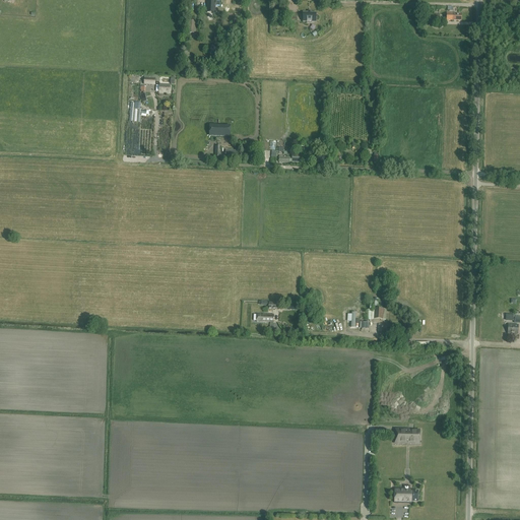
[(316,13),(303,12),(303,21),(307,21),(307,23),(312,23),(312,22),(316,22),(316,13)]
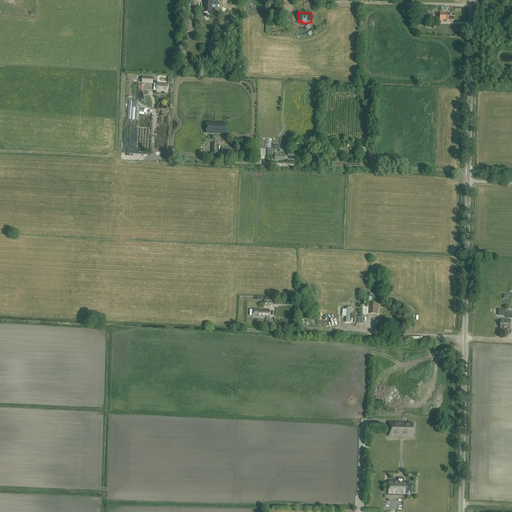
[(420,13),(419,21),(433,22),(433,14),(420,13)]
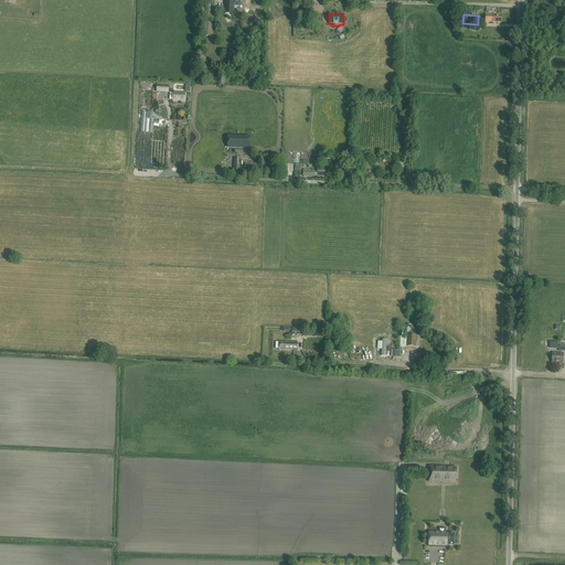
[(173,92),(173,102),(185,102),(185,93),(173,92)]
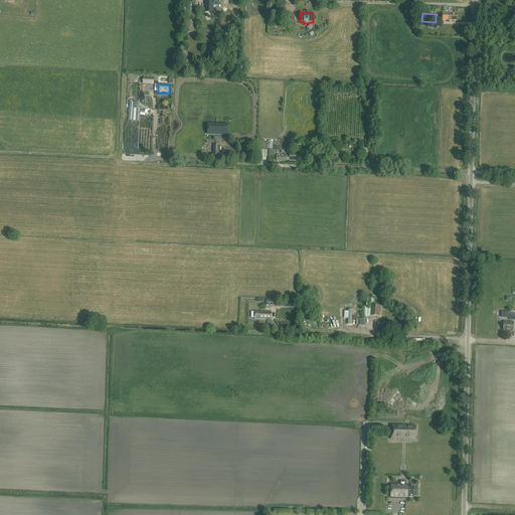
[(227,126),(214,125),(214,124),(207,124),(207,134),(227,135),(227,126)]
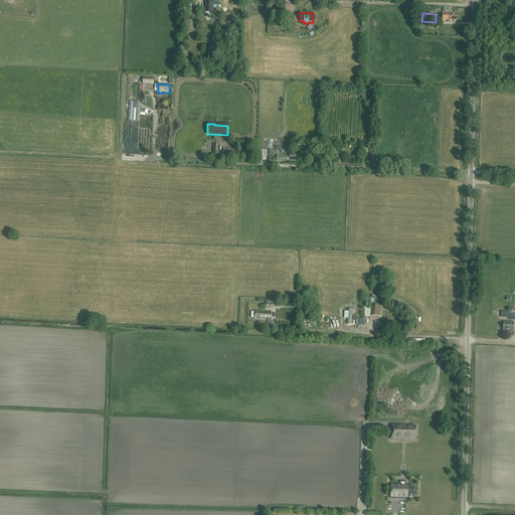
[(231,159),(236,159),(236,149),(223,149),(223,157),(231,157),(231,159)]
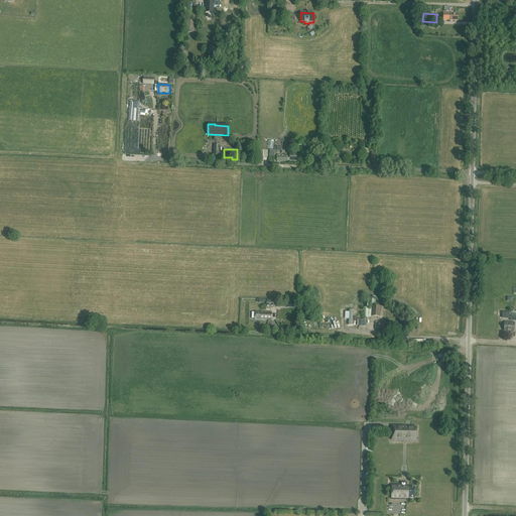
[(290,157),(288,157),(288,156),(277,156),(277,161),(288,161),(288,160),(290,160),(290,161),(298,161),(298,153),(290,153),(290,157)]
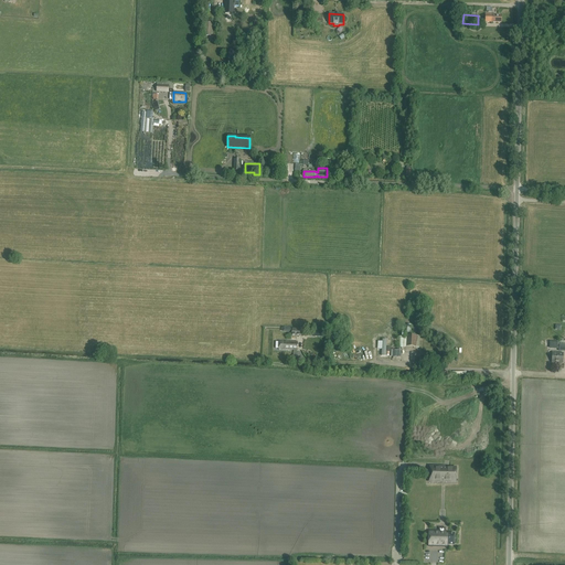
[(404,333),(404,337),(398,337),(400,348),(403,348),(403,347),(406,347),(416,348),(416,336),(412,336),(412,324),(407,324),(407,334),(404,333)]
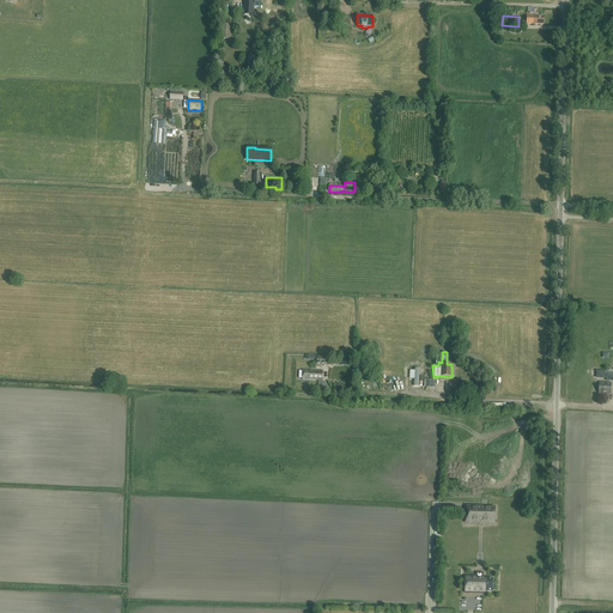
[(322,381),(322,371),(303,370),(303,380),(322,381)]
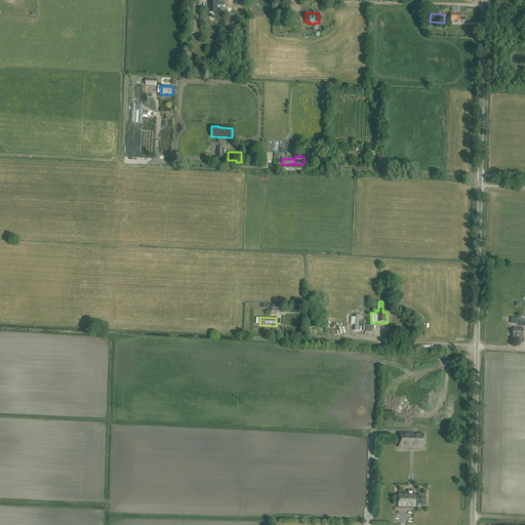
[(386,327),(382,327),(381,335),(386,335),(398,336),(399,328),(386,327)]
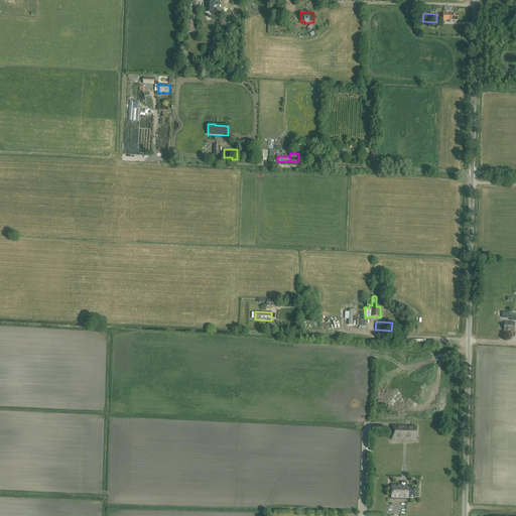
[(514,332),(514,324),(505,323),(504,331),(514,332)]
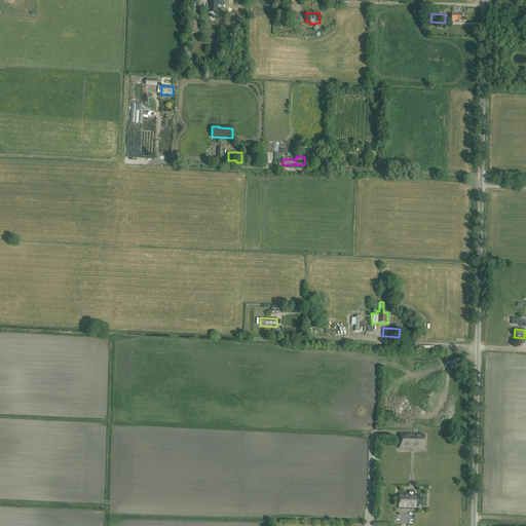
[(418,437),(414,436),(414,435),(413,435),(410,435),(400,434),(400,448),(424,449),(424,436),(418,436),(418,437)]
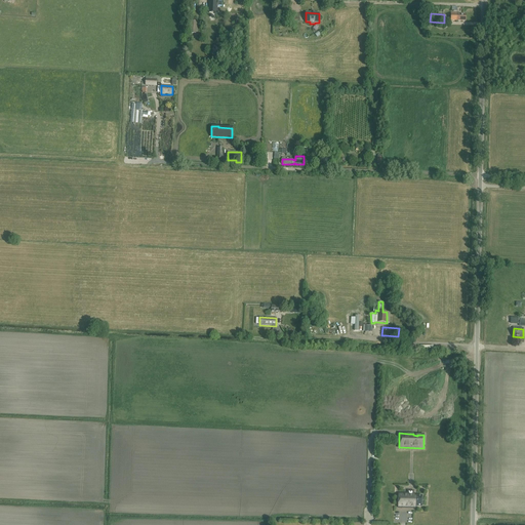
[(399,493),(398,508),(413,509),(413,507),(421,507),(422,496),(415,495),(415,494),(413,494),(413,491),(408,491),(408,494),(399,493)]
